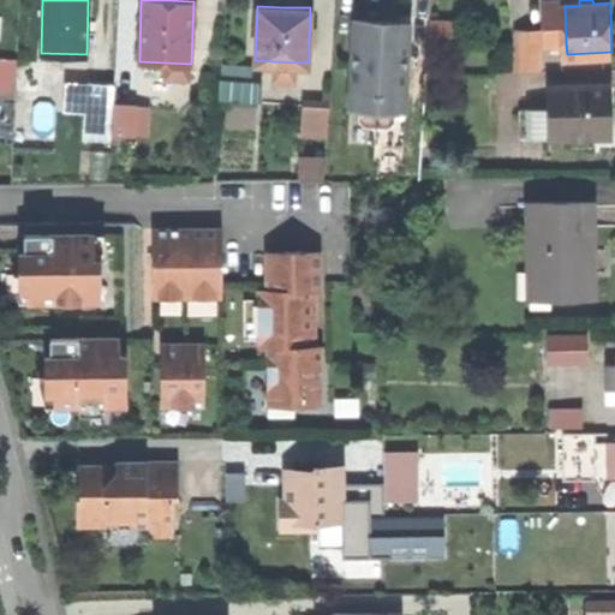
[(547,43),(566,43),(565,6),(545,7),(547,43)]
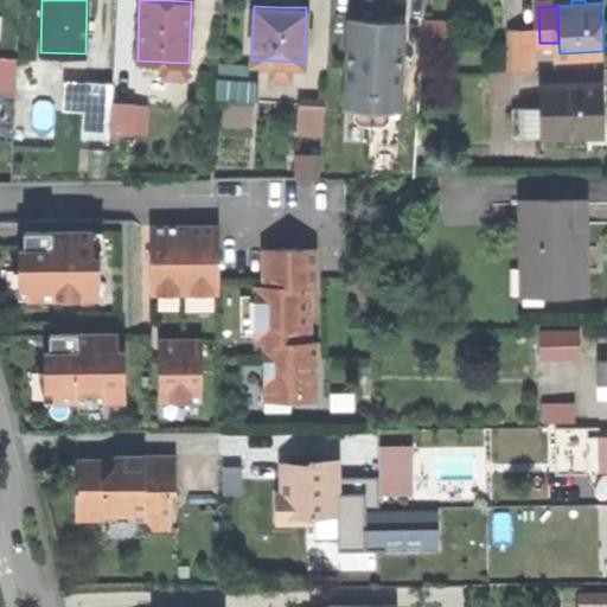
[(374,17),(347,16),(345,106),(353,106),(353,114),(357,120),(384,121),(390,116),(390,104),(400,106),(402,17),(374,17)]
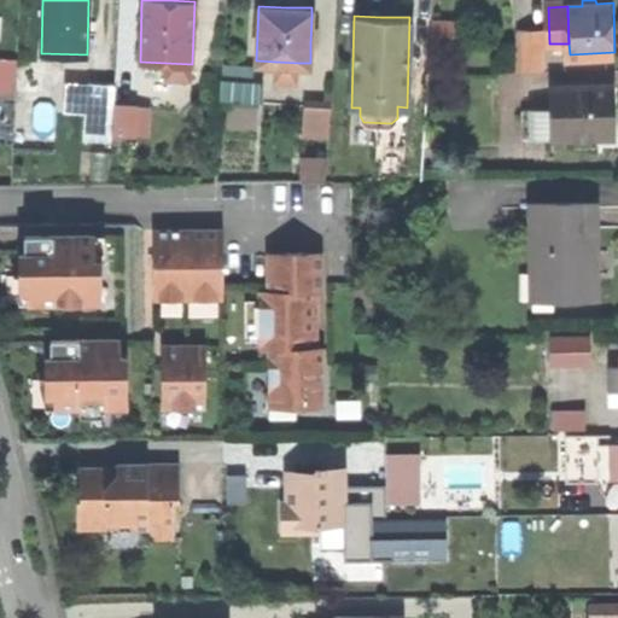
[(321,17),(312,17),(310,44),(320,44),(321,17)]
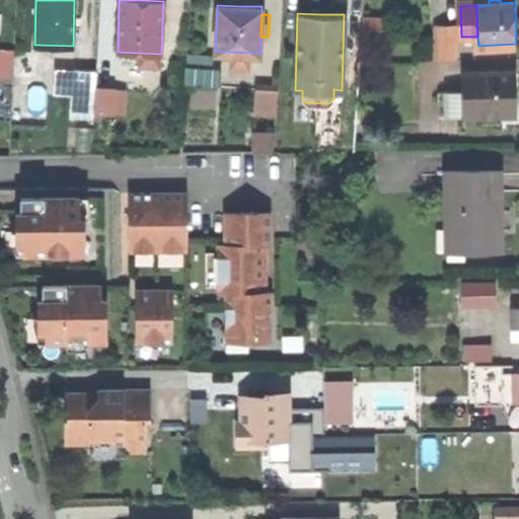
[(363,17),(363,38),(382,38),(382,18),(363,17)]
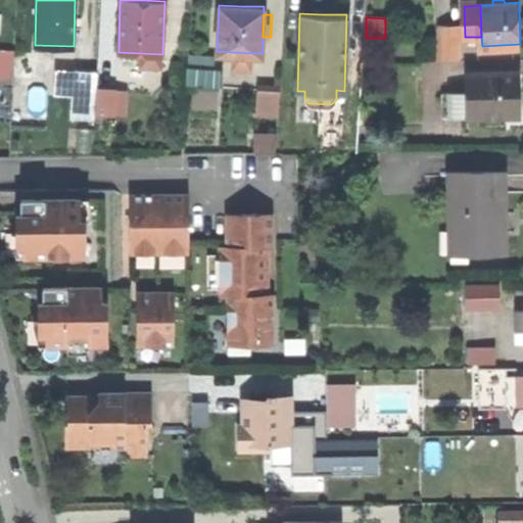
[(442,58),(461,58),(461,29),(442,29),(442,58)]
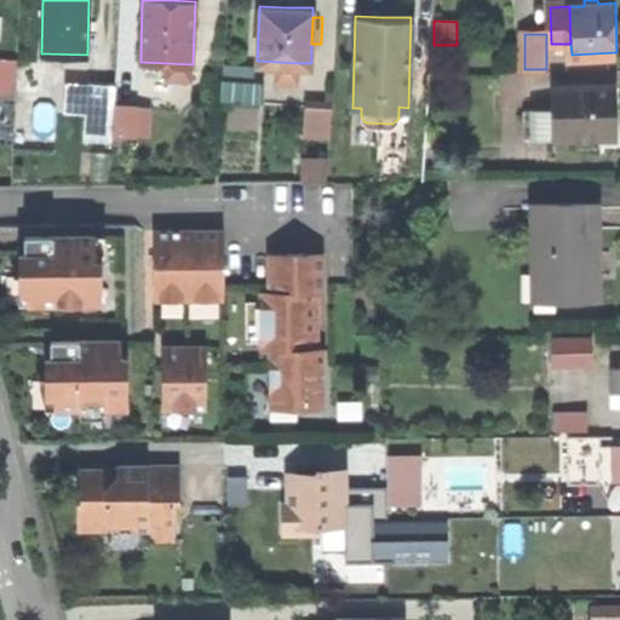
[(0,76),(17,78),(18,58),(0,57),(0,76)]
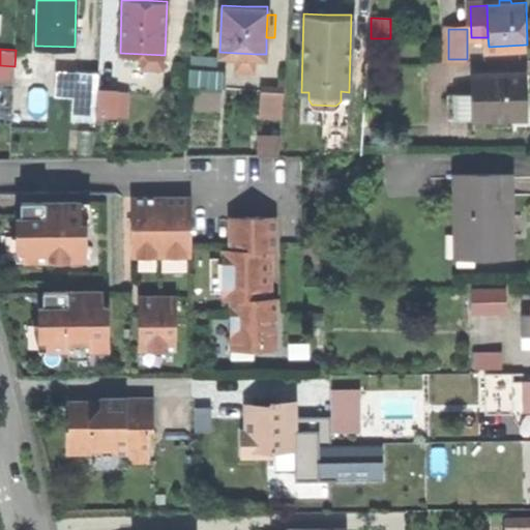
[(255,67),(256,54),(236,53),(235,66),(255,67)]
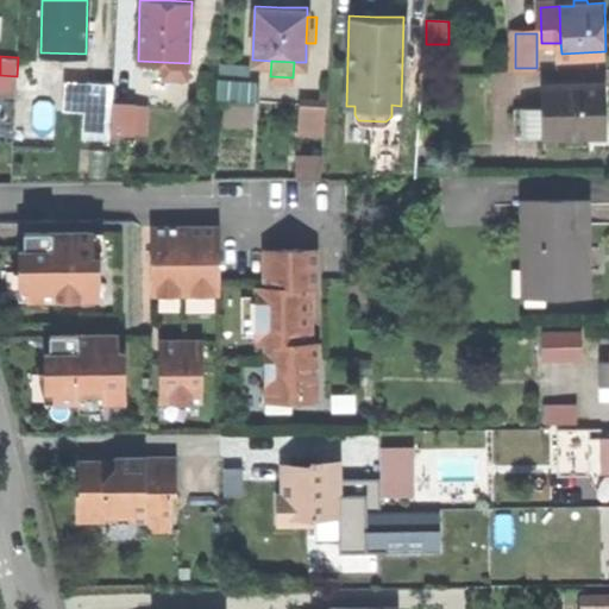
[(189,77),(189,63),(163,62),(163,76),(189,77)]
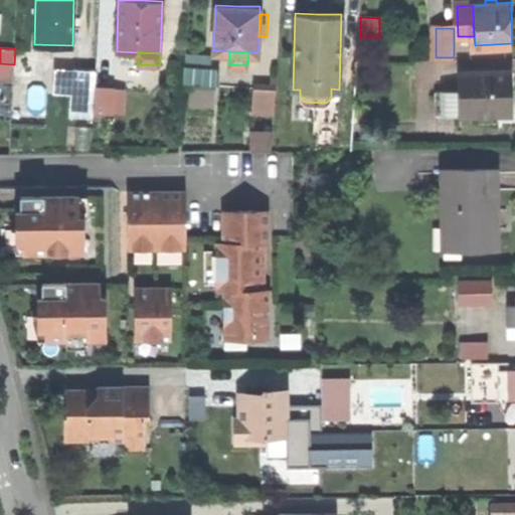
[(0,75),(14,76),(14,64),(0,63),(0,75)]
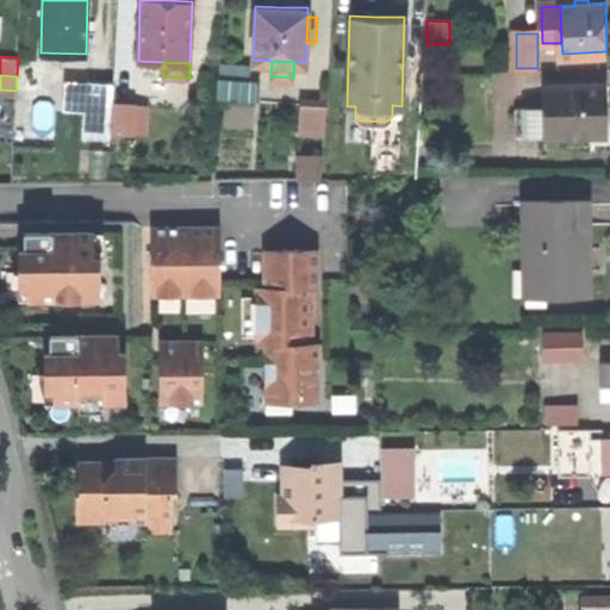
[(86,80),(85,100),(113,101),(113,81),(86,80)]
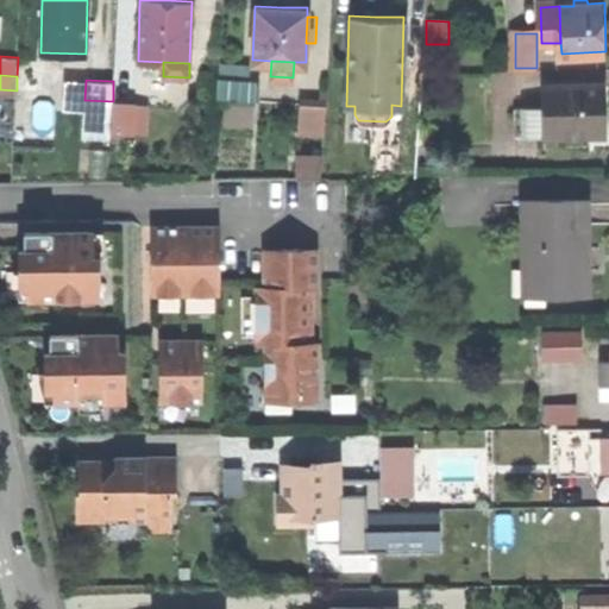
[(542,112),(542,135),(567,133),(590,133),(607,133),(607,114),(607,89),(542,89),(542,112)]
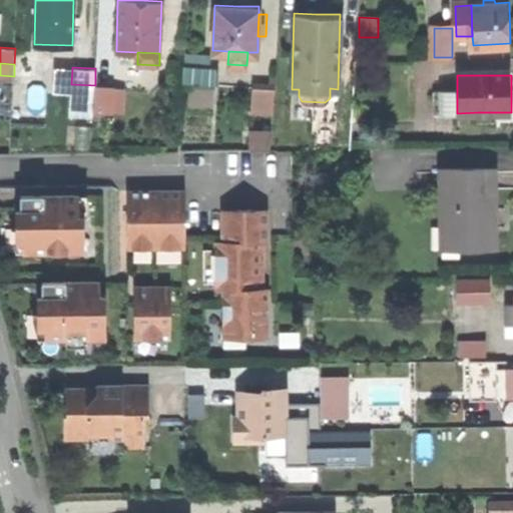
[(70,117),(93,118),(95,85),(71,84),(70,117)]
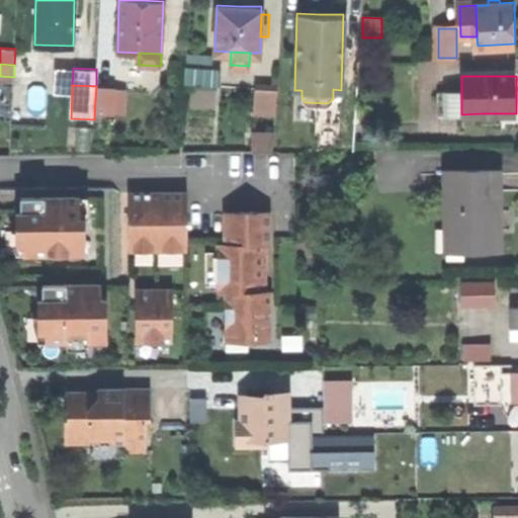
[(255,85),(254,113),(274,114),(275,86),(255,85)]
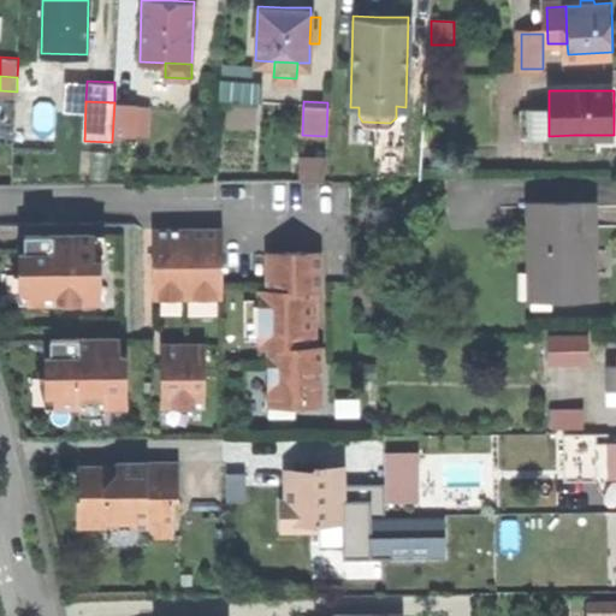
[(114,102),(112,142),(122,142),(122,134),(132,134),(134,104),(114,102)]
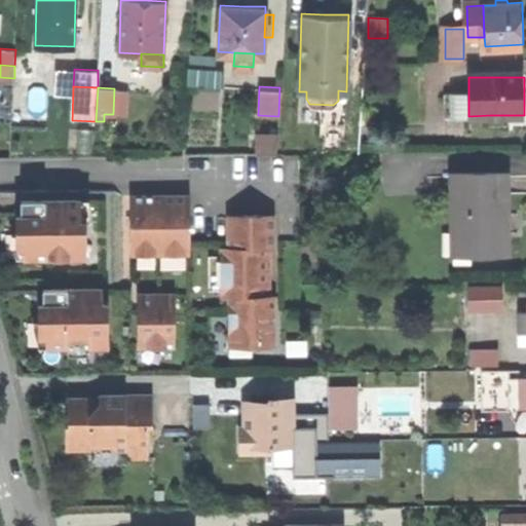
[(446,122),(468,122),(468,116),(468,97),(446,98),(446,122)]
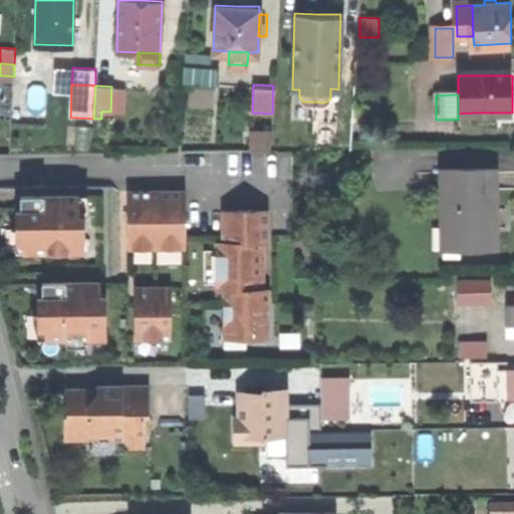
[(498,122),(498,112),(479,112),(479,119),(479,122),(498,122)]
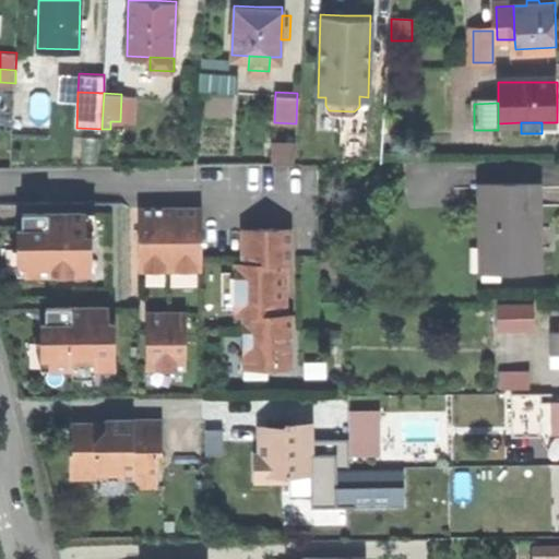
[(273,141),(273,163),(296,163),(296,141),(273,141)]
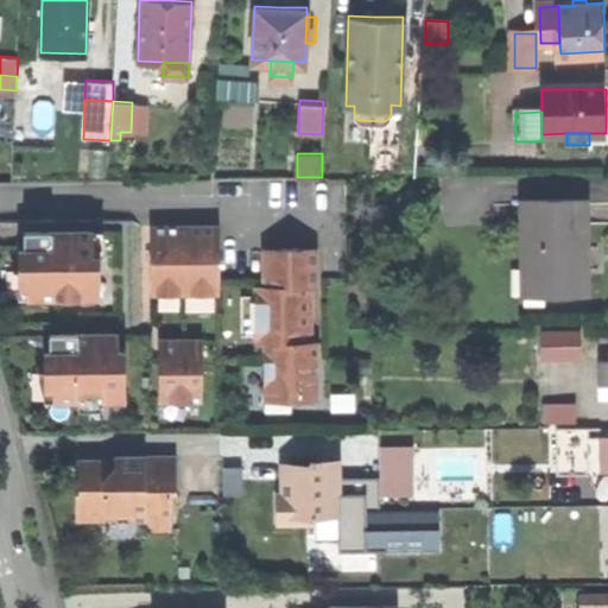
[(330,177),(331,210),(347,210),(347,177),(330,177)]
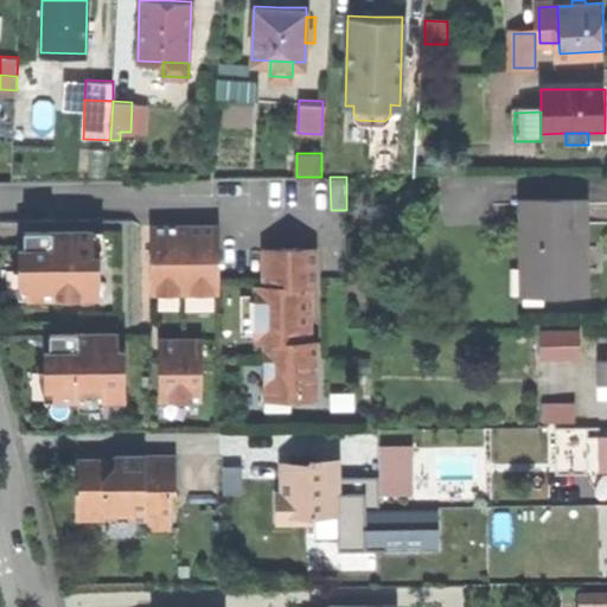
[(522,198),(523,294),(588,293),(587,244),(586,197),(522,198)]
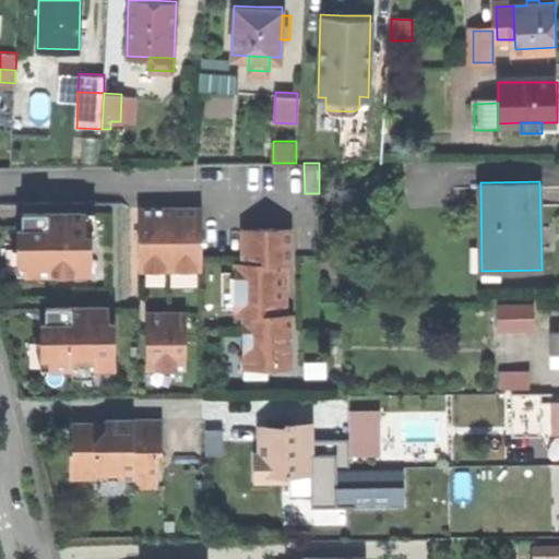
[(23,203),(23,213),(84,212),(84,202),(23,203)]
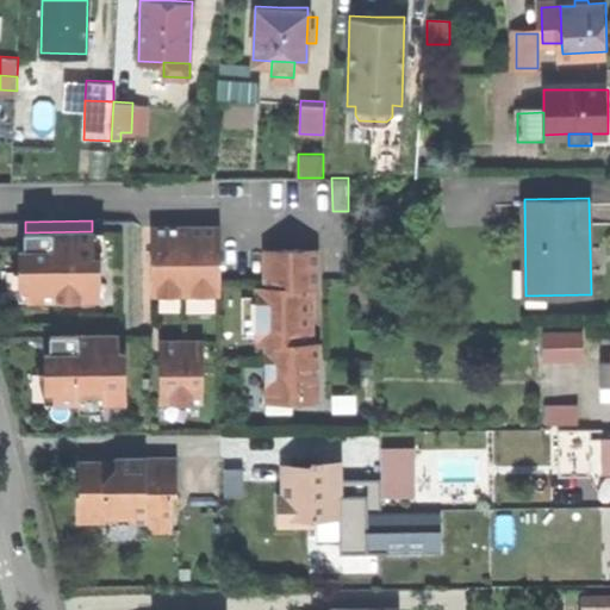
[(151,228),(153,296),(221,294),(219,226),(181,228),(151,228)]
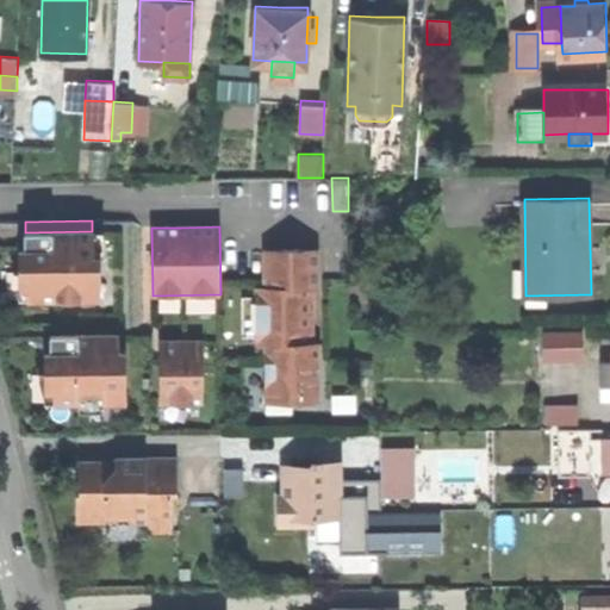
[(29,271),(30,299),(100,299),(100,260),(93,260),(93,253),(92,231),(25,232),(25,250),(19,250),(19,259),(19,271),(29,271)]
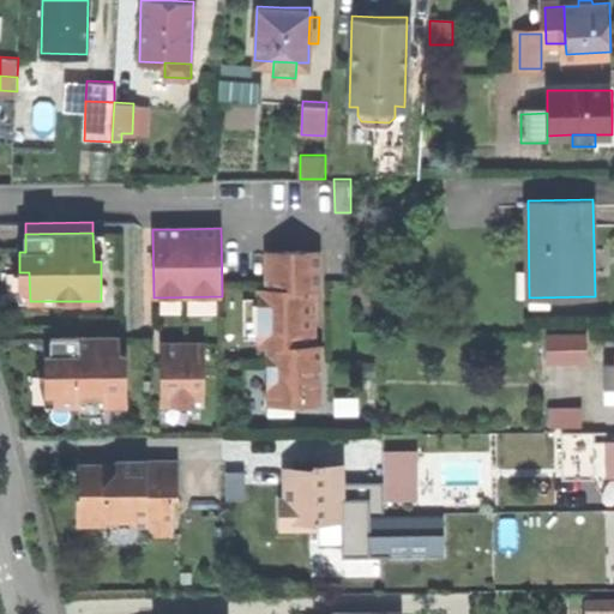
[(269,347),(270,399),(294,399),(294,404),(320,404),(320,345),(314,345),(314,331),(311,331),(311,313),(311,290),(320,290),(319,251),(266,252),(268,288),(258,289),(258,298),(259,339),(259,348),(269,347)]
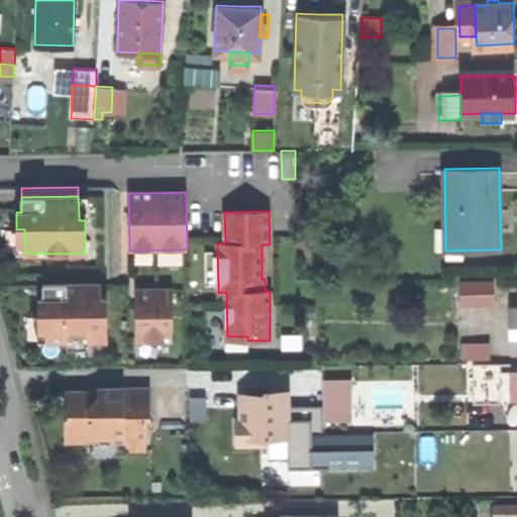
[(16,253),(25,253),(24,229),(16,229),(11,229),(16,253)]
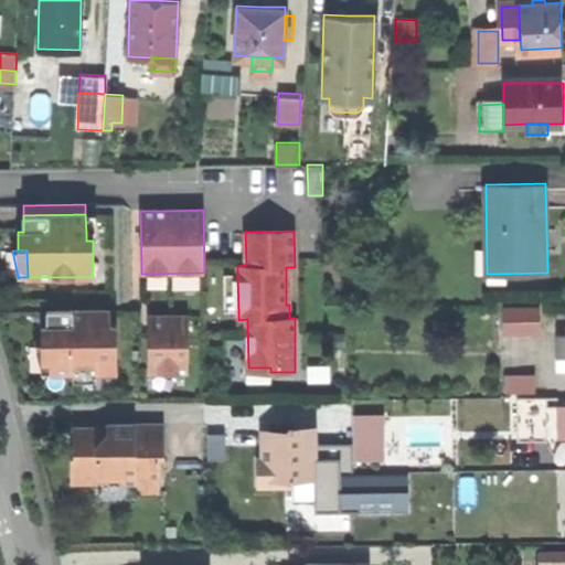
[(224,312),(238,312),(237,274),(223,274),(224,312)]
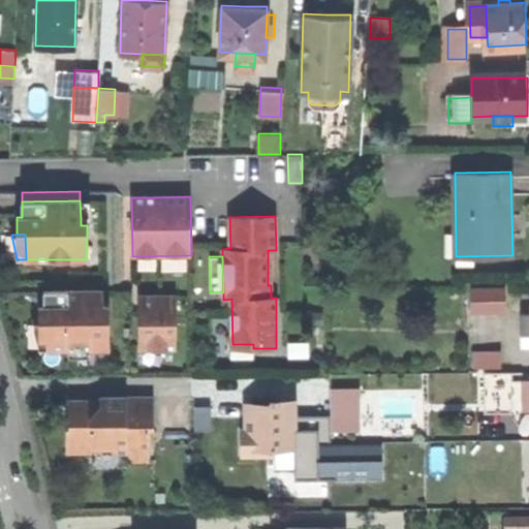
[(473,287),(473,310),(506,310),(506,286),(473,287)]
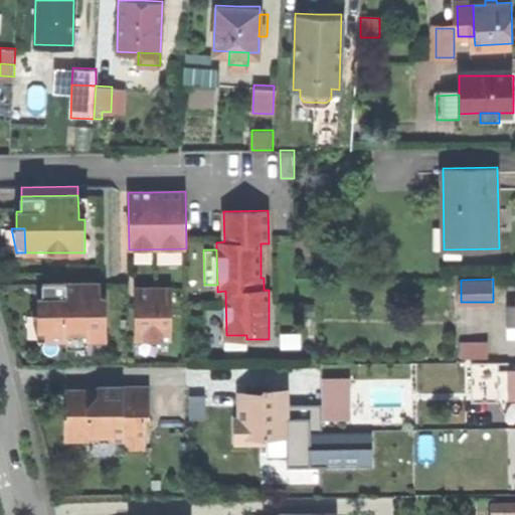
[(100,283),(42,283),(42,298),(38,298),(38,307),(38,315),(45,315),(45,339),(105,339),(105,297),(100,297),(100,283)]
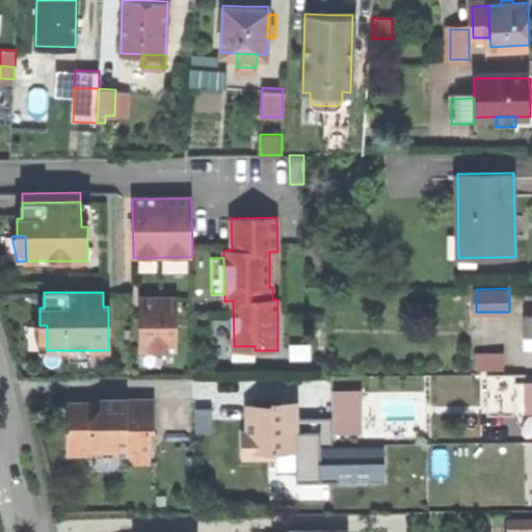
[(176,299),(139,298),(139,307),(140,350),(176,351),(176,299)]
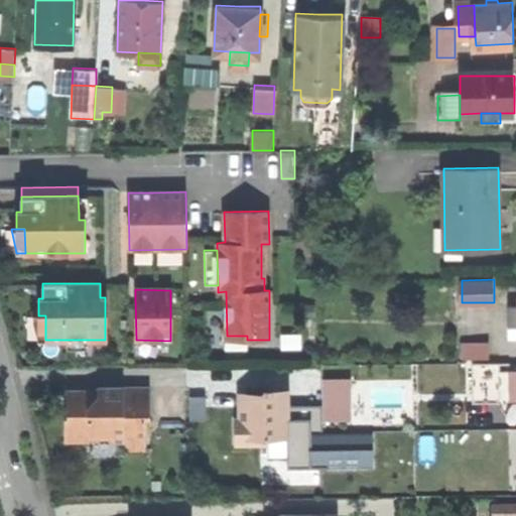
[(38,341),(45,340),(45,315),(38,315),(32,315),(33,320),(38,341)]
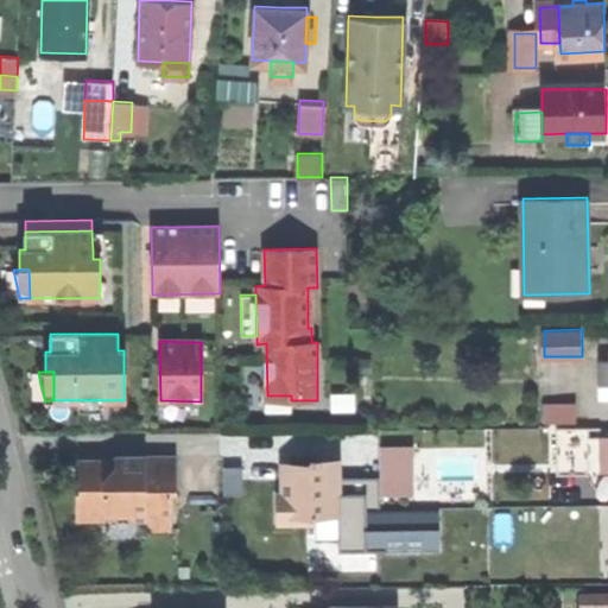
[(548,403),(548,420),(580,420),(580,403),(548,403)]
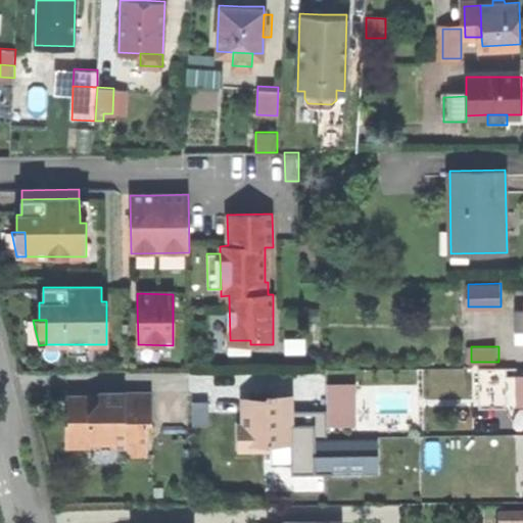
[(477,368),(480,403),(504,401),(500,366),(477,368)]
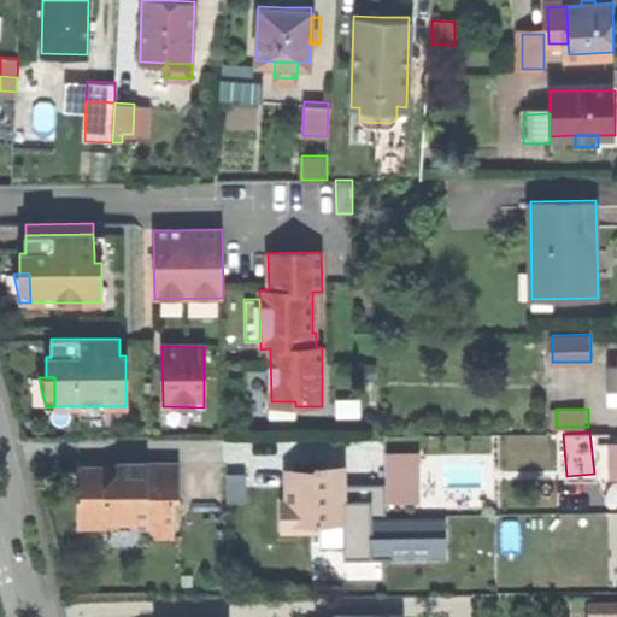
[(385,450),(386,500),(419,499),(418,448),(385,450)]
